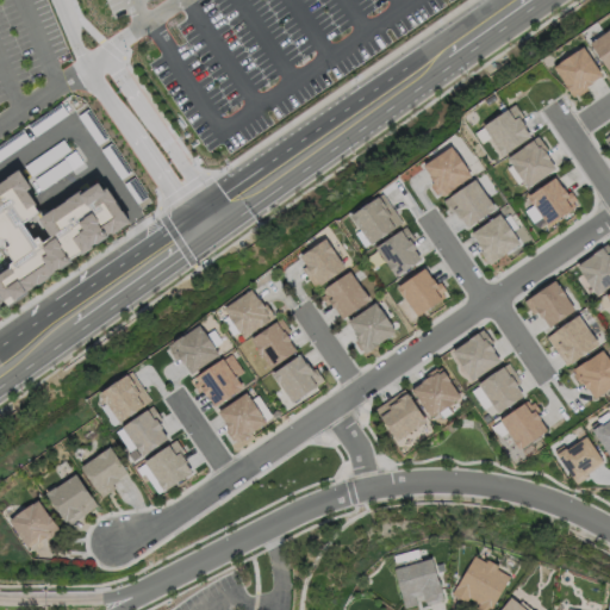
[(587,41),(609,25),(609,68),(608,70),(587,41)]
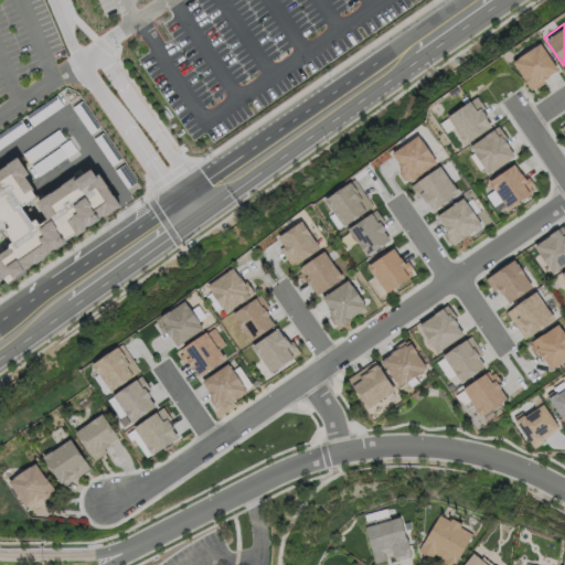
[(556,70),(548,75),(548,76),(542,81),(543,82),(531,91),(512,62),(516,59),(516,57),(533,46),(534,48),(539,44),(556,70)]
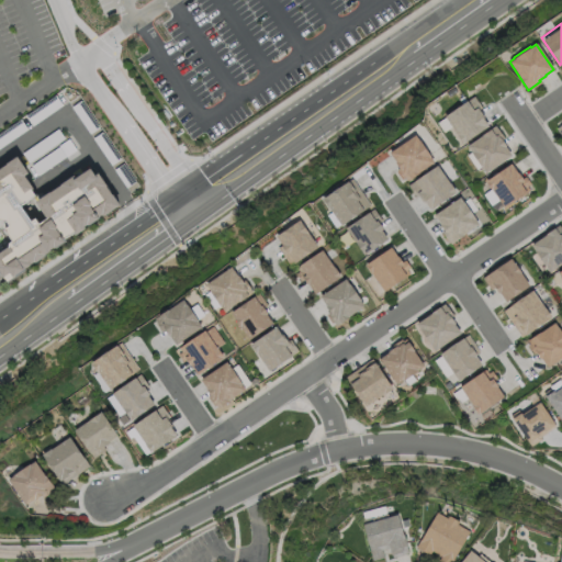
[(445,115),(473,97),(480,107),(479,108),(490,125),(462,144),(451,127),(444,132),(437,122),(445,117),(445,115)]
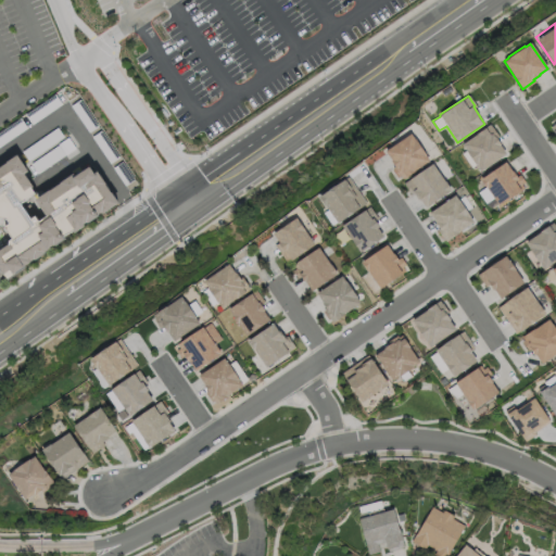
[(480,169),(476,164),(471,167),(462,153),(467,150),(463,144),(478,135),(477,134),(490,125),(492,128),(493,127),(498,136),(496,138),(500,143),(500,144),(505,153),(480,169)]
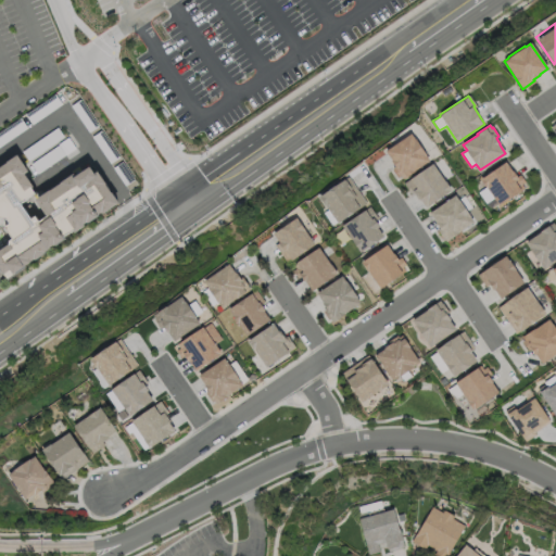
[(386,146),(411,128),(430,159),(403,176),(386,146)]
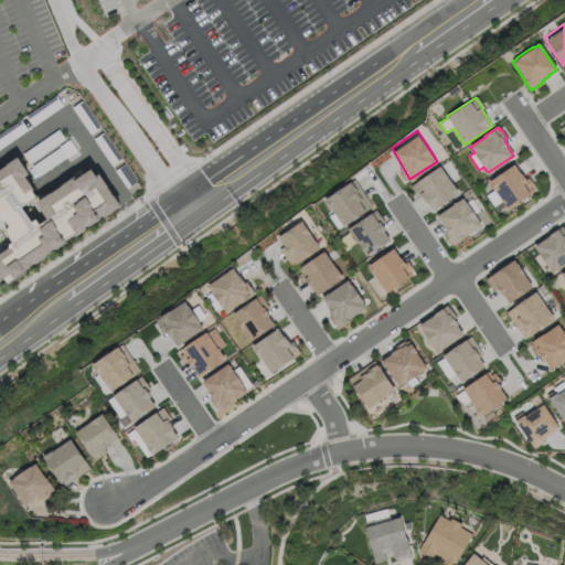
[(0,221),(7,223),(10,226),(3,231),(13,243),(10,245),(9,248),(0,254),(0,272),(7,283),(119,206),(97,174),(95,177),(91,170),(77,179),(74,176),(36,203),(46,219),(39,223),(35,219),(30,222),(19,208),(36,196),(32,190),(33,189),(25,178),(29,174),(17,158),(0,168),(0,221)]
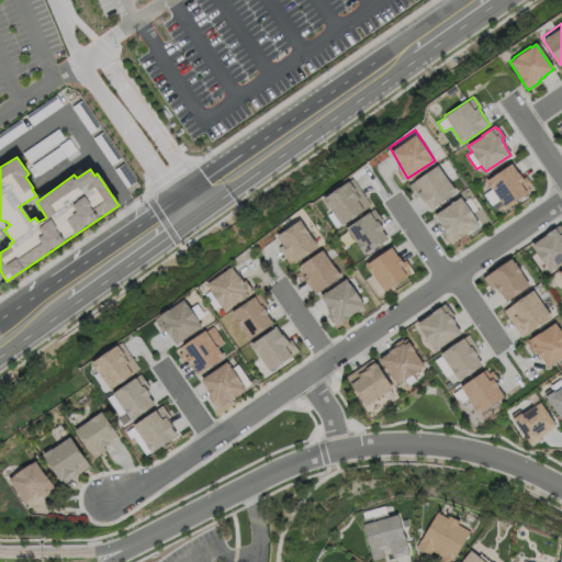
[(429,205),(458,189),(439,164),(413,184),(429,205)]
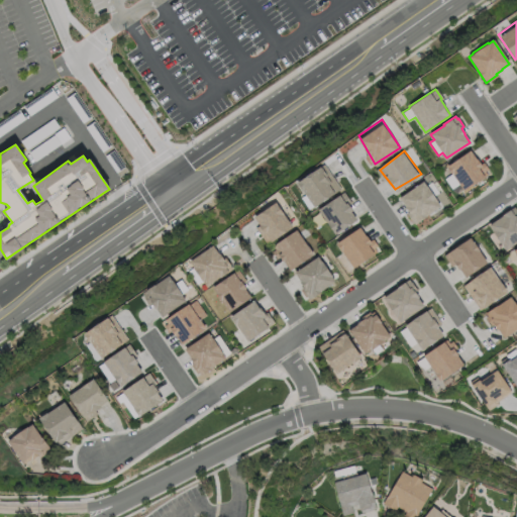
[(446,167),(470,150),(476,159),(477,159),(480,164),(483,162),(488,169),(484,172),(487,175),(462,191),(458,184),(450,189),(444,179),(451,174),(446,167)]
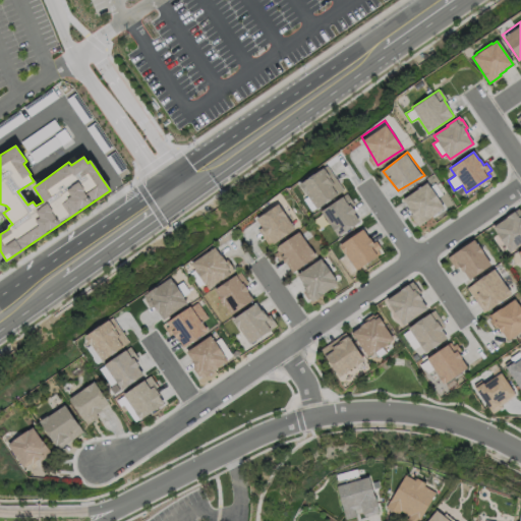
[(344,189),(326,203),(326,204),(316,210),(315,208),(310,211),(303,198),(307,195),(305,191),(304,192),(298,184),(307,178),(307,177),(322,168),(323,168),(327,165),(344,189)]
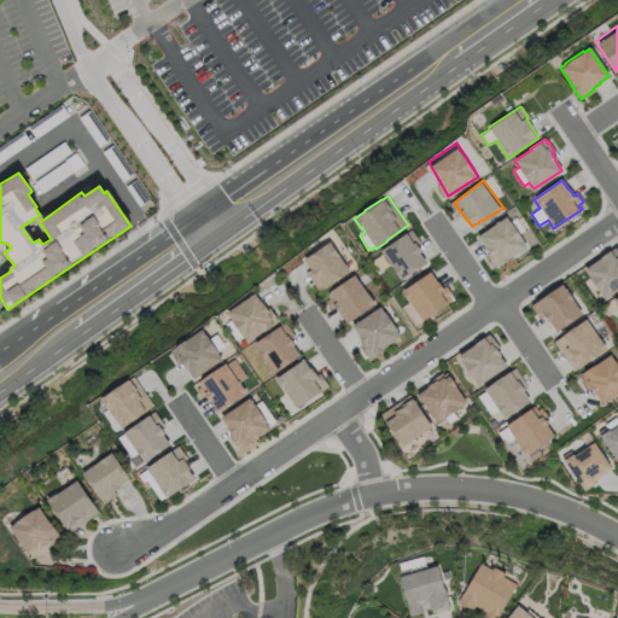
[(525,246),(509,257),(509,258),(495,268),(485,255),(488,252),(483,248),(483,245),(477,235),(506,216),(509,222),(512,223),(523,240),(522,242),(525,246)]
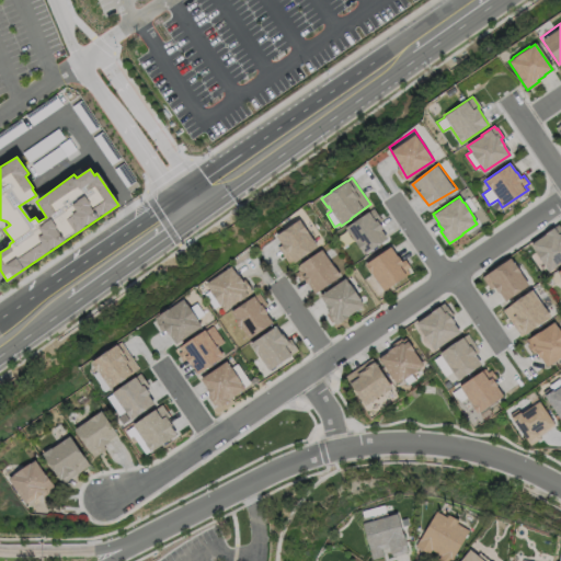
[(363,254),(345,227),(373,208),(381,220),(378,222),(382,228),(380,229),(386,238),(363,254)]
